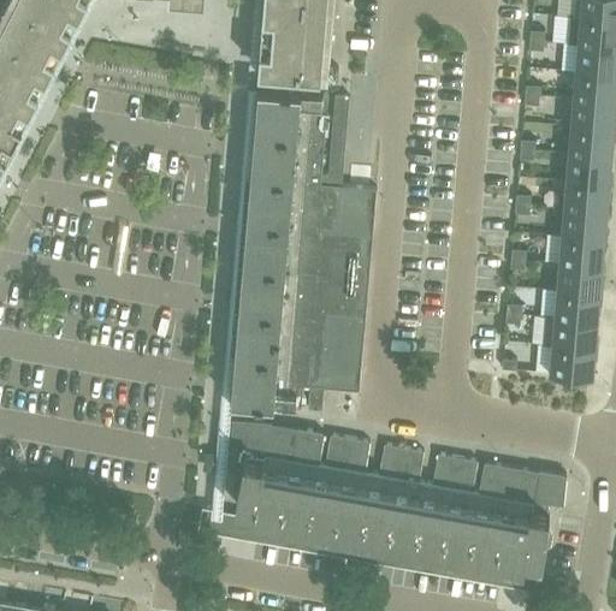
[(0,0),(0,166),(86,0),(0,0)]
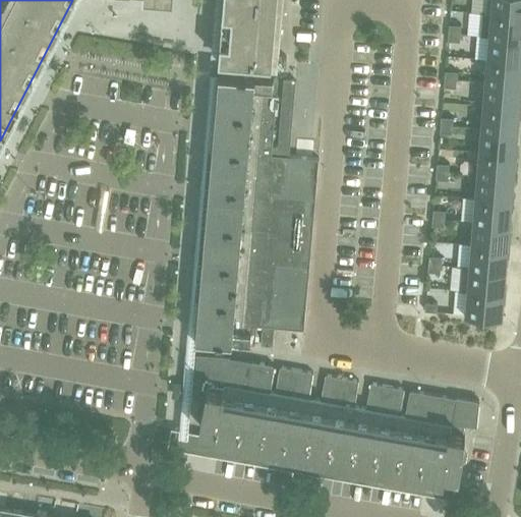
[(223,0),(219,62),(289,67),(290,48),(280,47),(283,0),(223,0)]
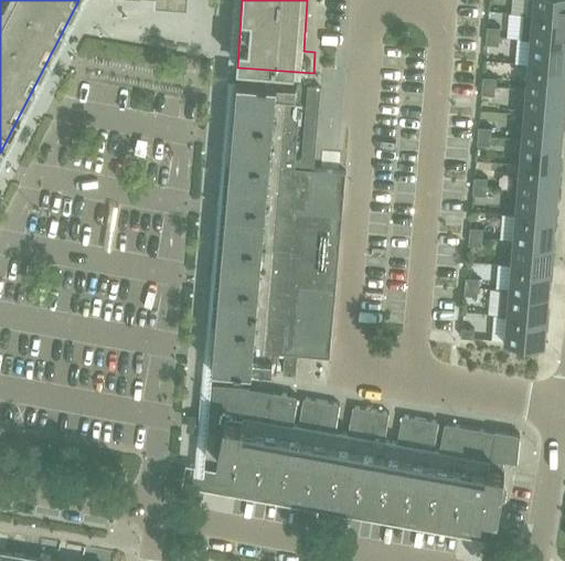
[(564,19),(564,0),(533,0),(533,17),(564,19)]
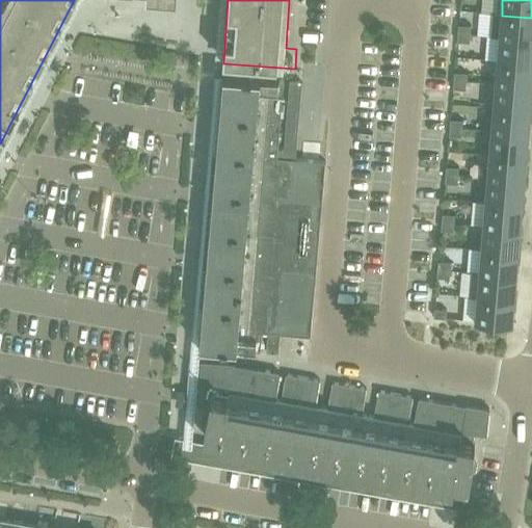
[(531,42),(531,18),(502,16),(500,40),(531,42)]
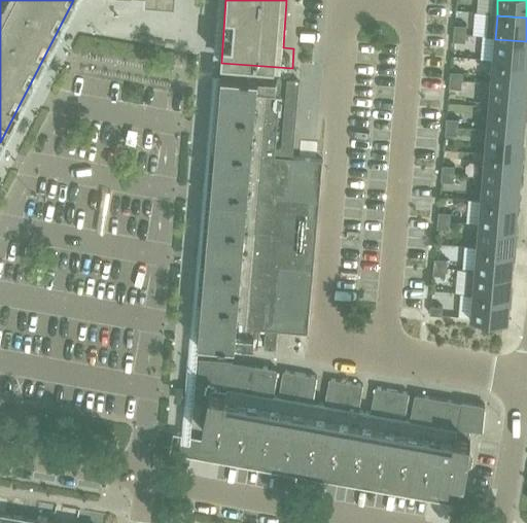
[(453,35),(465,36),(466,28),(454,27),(453,35)]
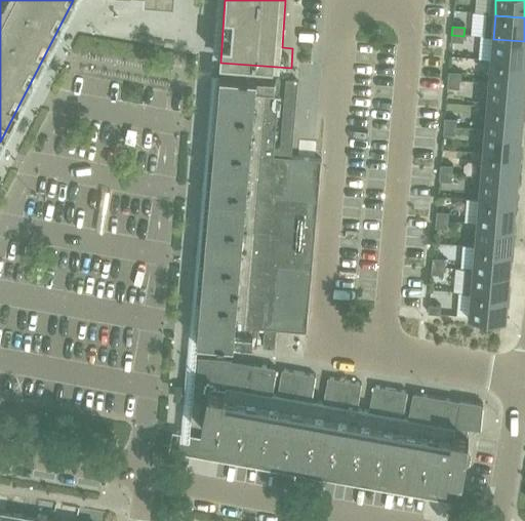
[(463,44),(463,36),(451,35),(451,43),(463,44)]
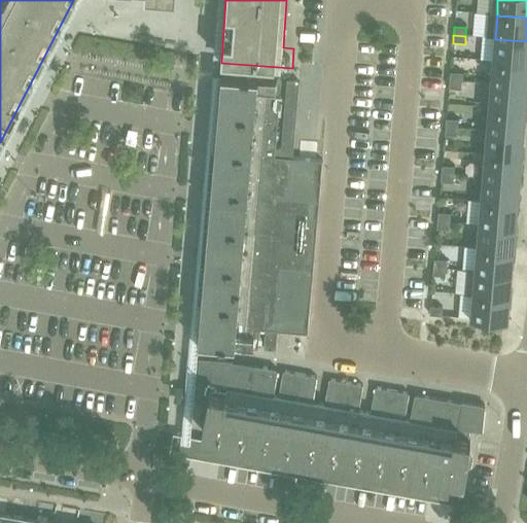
[(526,41),(495,39),(493,62),(526,65),(526,41)]
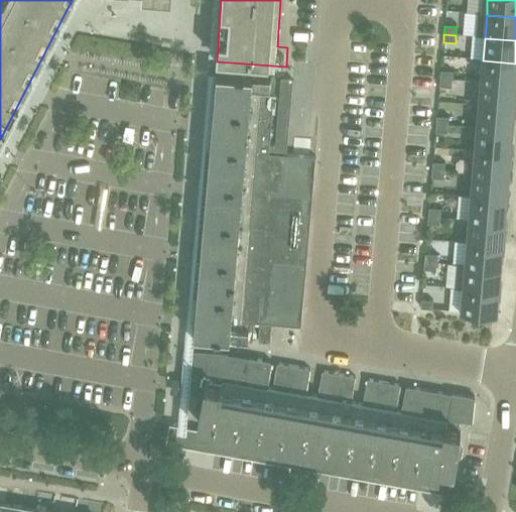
[(515,86),(515,64),(483,60),(481,84),(515,86)]
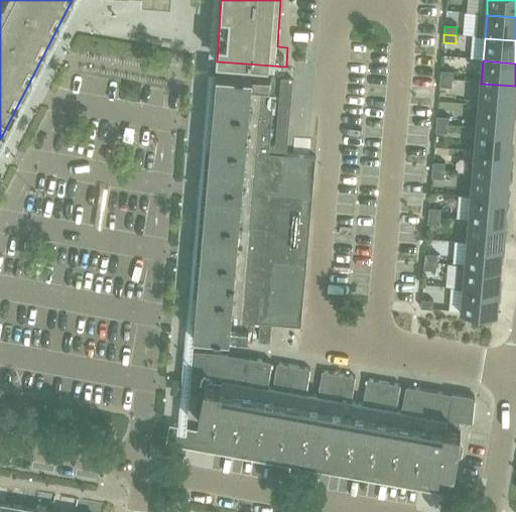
[(440,73),(440,80),(452,82),(453,73),(440,73)]
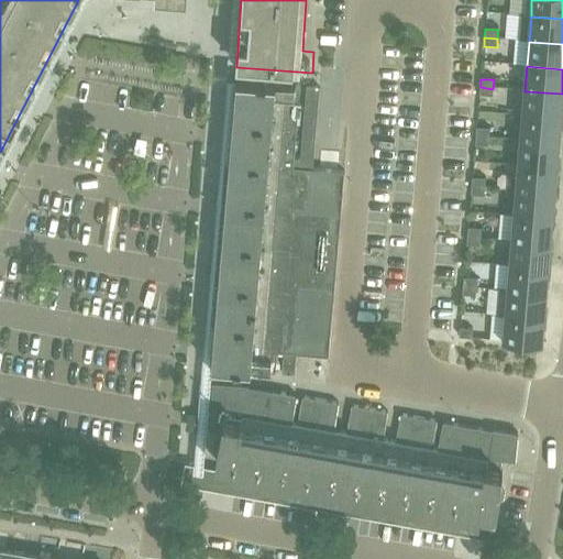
[(214,329),(211,370),(275,375),(276,354),(284,354),(282,375),(295,376),(296,355),(328,359),(329,337),(341,217),(344,174),(312,172),(319,89),(308,88),(301,163),(294,162),(300,88),(235,83),(229,164),(224,163),(209,328),(214,329)]
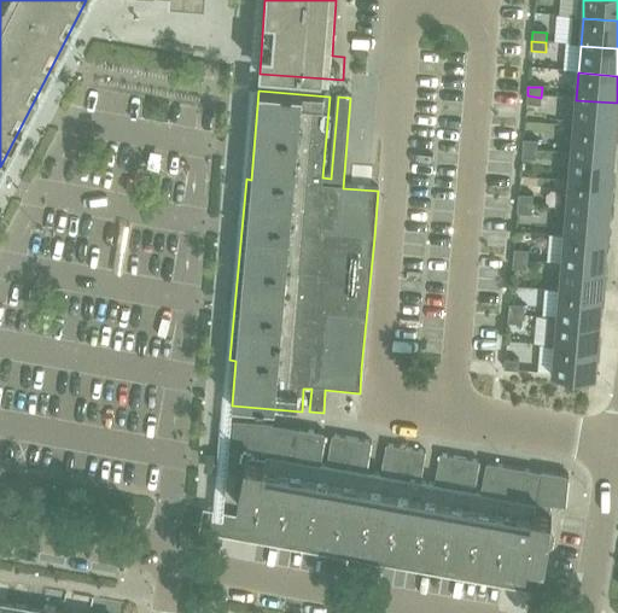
[(541,98),(528,95),(526,105),(541,106),(541,98)]
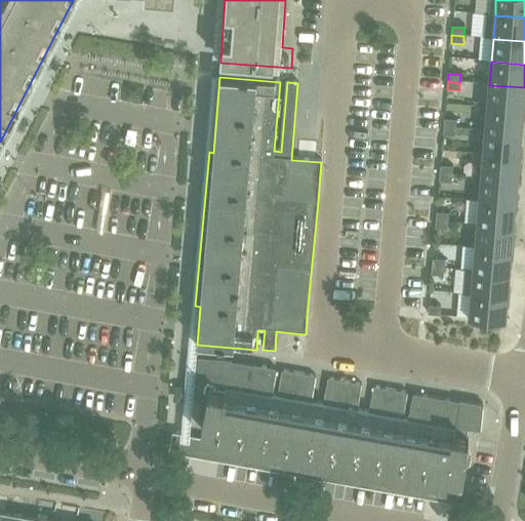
[(523,112),(524,91),(524,87),(489,85),(487,109),(523,112)]
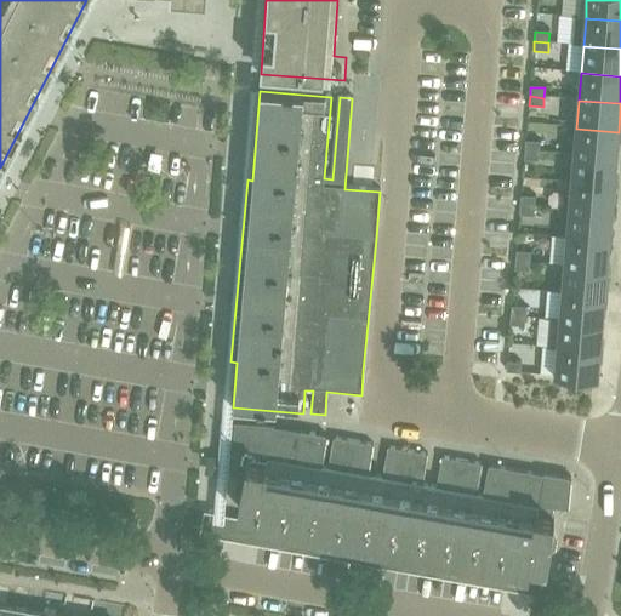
[(616,159),(619,132),(576,129),(574,155),(616,159)]
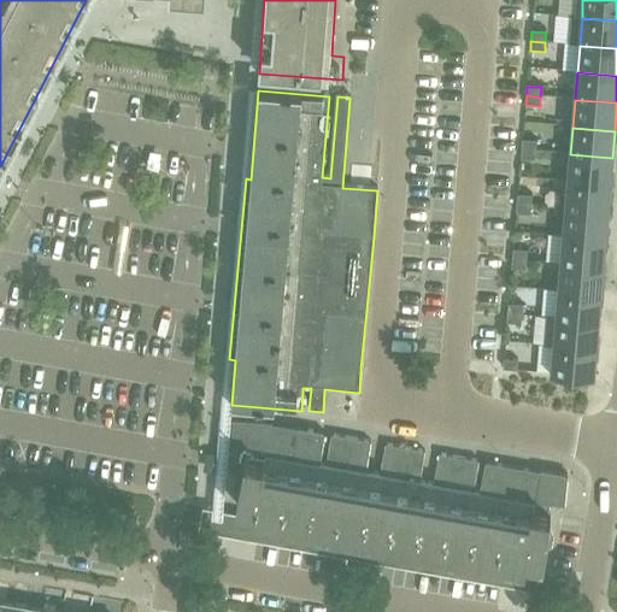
[(522,141),(522,151),(536,152),(536,142),(522,141)]
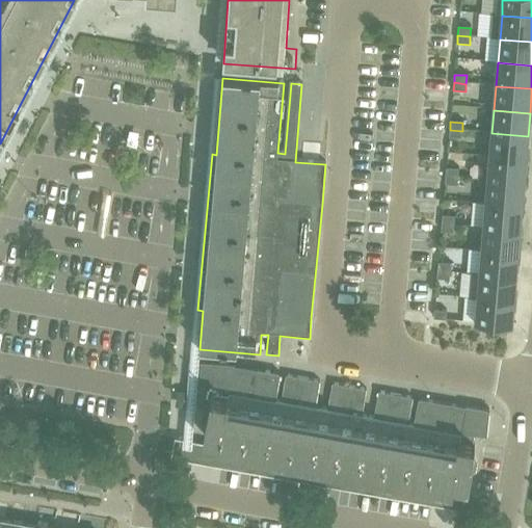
[(462,131),(450,130),(449,138),(461,139),(462,131)]
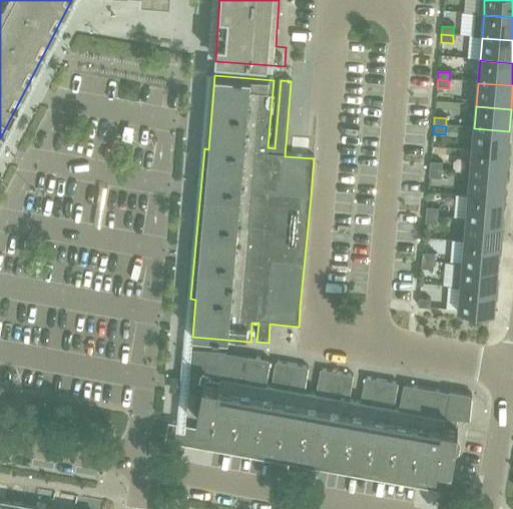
[(507,154),(509,131),(474,128),(472,151),(507,154)]
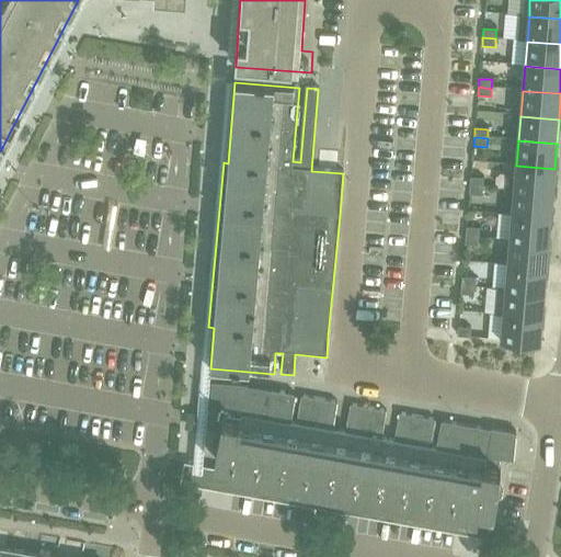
[(553,194),(554,169),(516,166),(514,191),(553,194)]
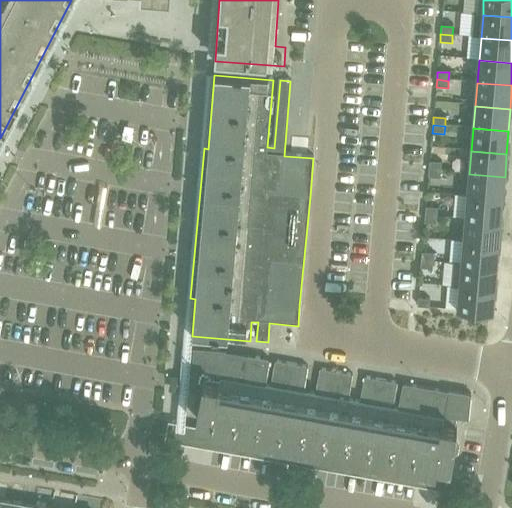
[(430,162),(429,170),(441,171),(441,163),(430,162)]
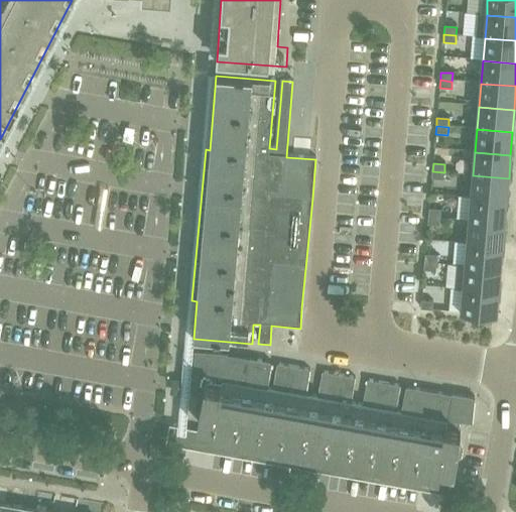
[(444,172),(432,171),(431,179),(443,180),(444,172)]
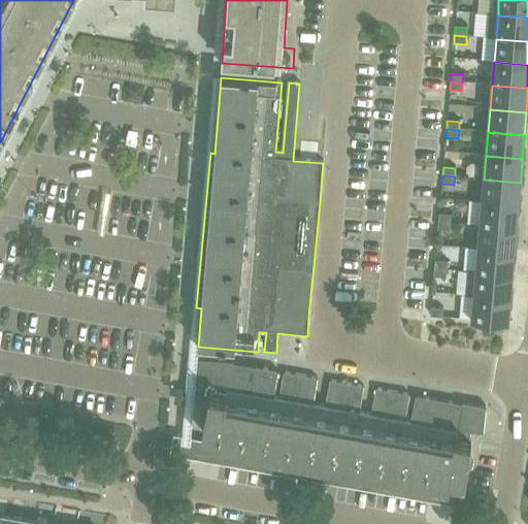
[(521,183),(484,179),(482,203),(519,206),(521,183)]
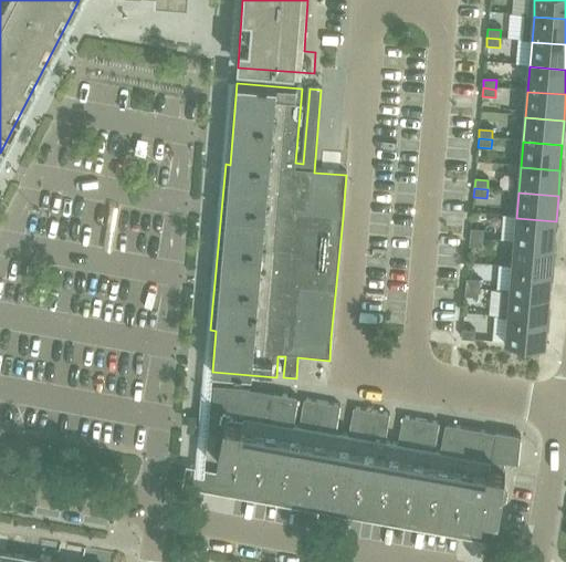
[(556,221),(516,218),(514,242),(554,246),(556,221)]
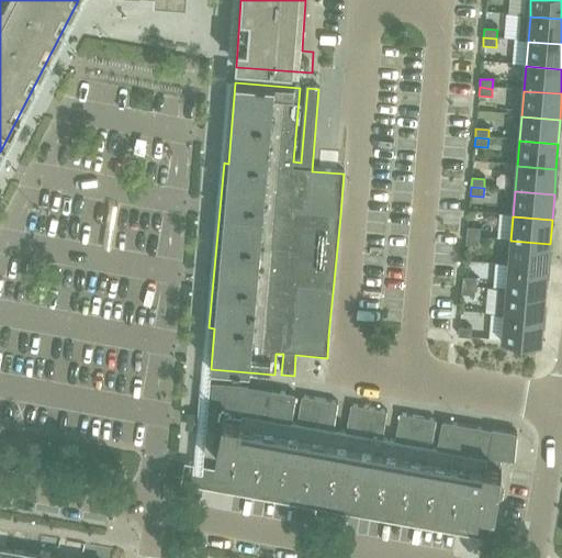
[(468,229),(467,237),(480,238),(480,230),(468,229)]
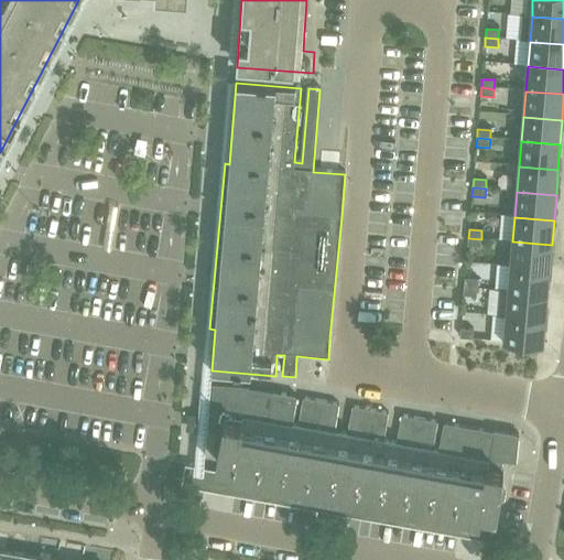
[(481,239),(468,238),(467,247),(480,248),(481,239)]
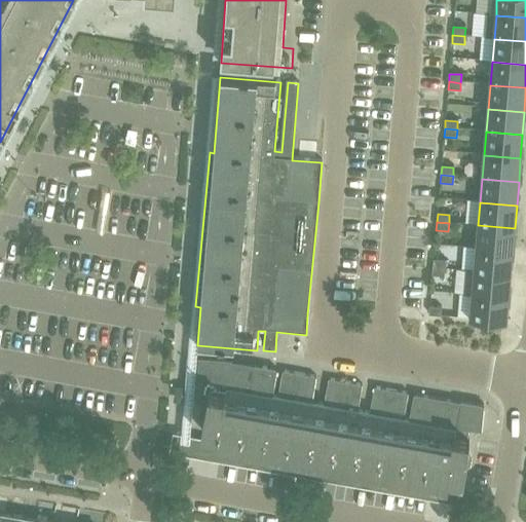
[(513,252),(515,228),(478,225),(476,249),(513,252)]
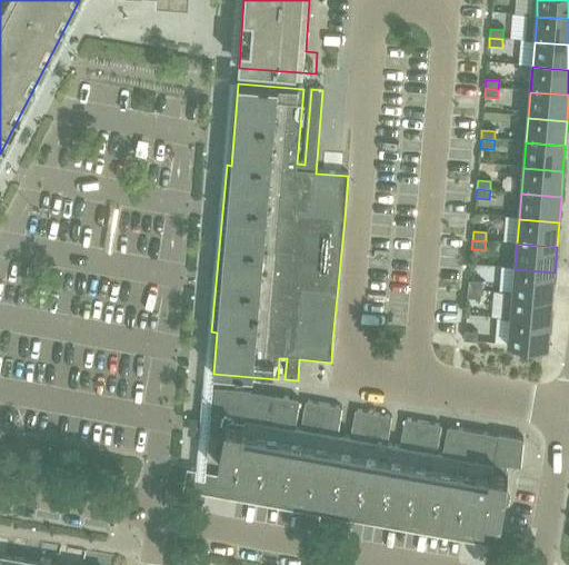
[(552,298),(555,273),(515,269),(512,295),(552,298)]
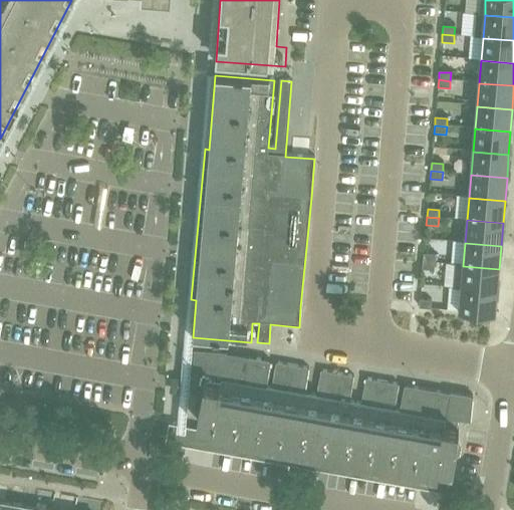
[(424,254),(423,262),(435,263),(436,255),(424,254)]
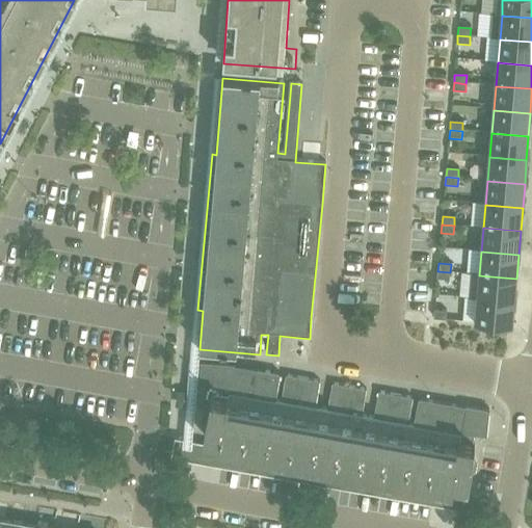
[(450,272),(437,271),(436,280),(449,281),(450,272)]
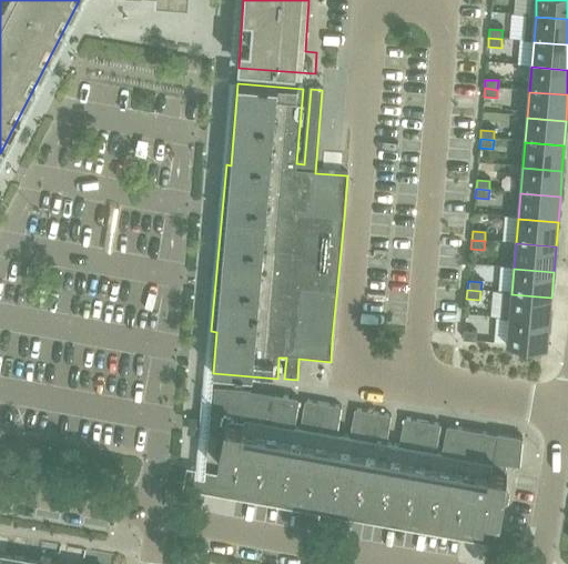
[(549,322),(551,298),(511,294),(509,319),(549,322)]
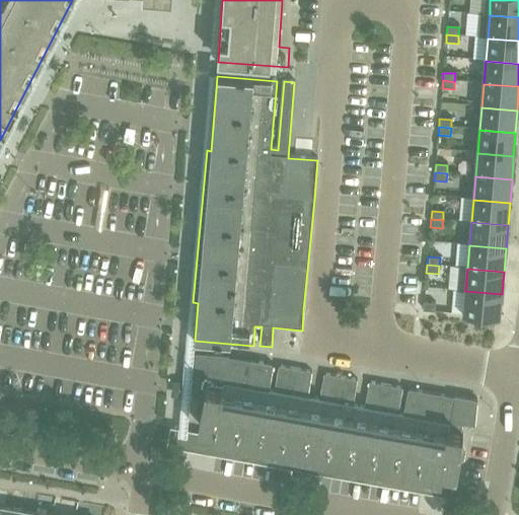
[(500,318),(502,294),(465,291),(463,315),(500,318)]
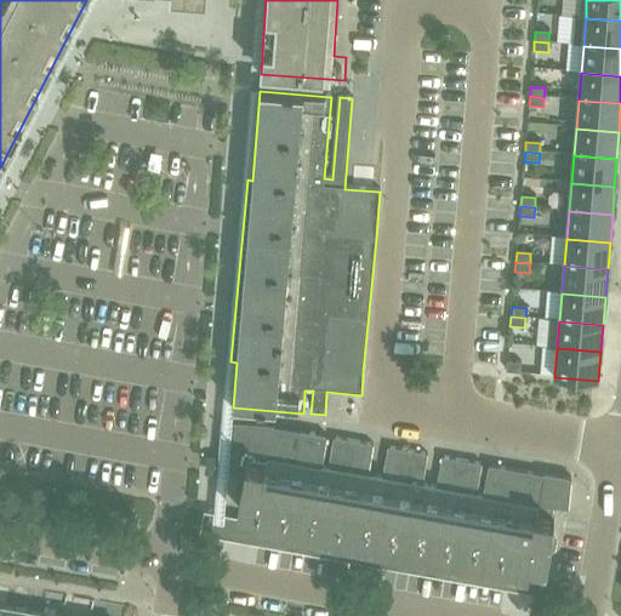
[(506,372),(520,374),(522,364),(507,363),(506,372)]
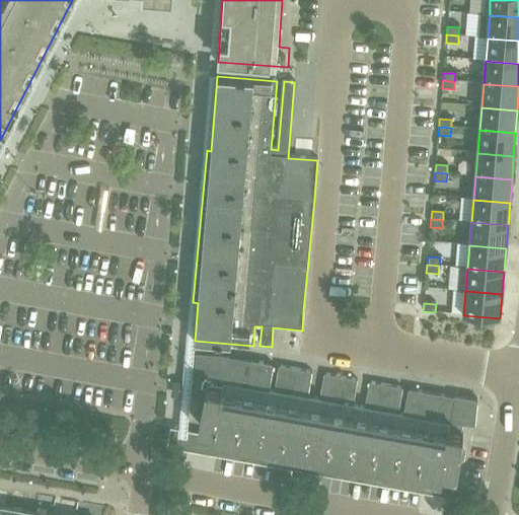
[(194,352),(186,351),(179,429),(170,428),(167,447),(194,452),(439,496),(452,499),(453,488),(455,479),(440,476),(441,469),(456,472),(463,433),(462,432),(463,423),(475,426),(477,400),(453,396),(452,398),(408,390),(403,415),(397,414),(402,389),(369,383),(365,408),(353,406),(357,381),(324,375),(319,399),(307,397),(312,373),(280,367),(275,391),(270,390),(274,366),(229,358),(229,356),(196,353),(193,397),(204,399),(199,427),(214,430),(213,435),(188,431),(194,352)]
